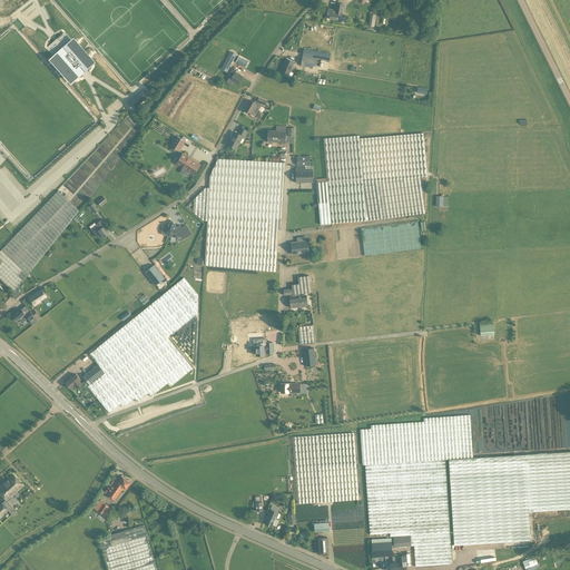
[(326,18),(341,20),(344,6),(337,5),(336,11),(327,10),(326,18)]
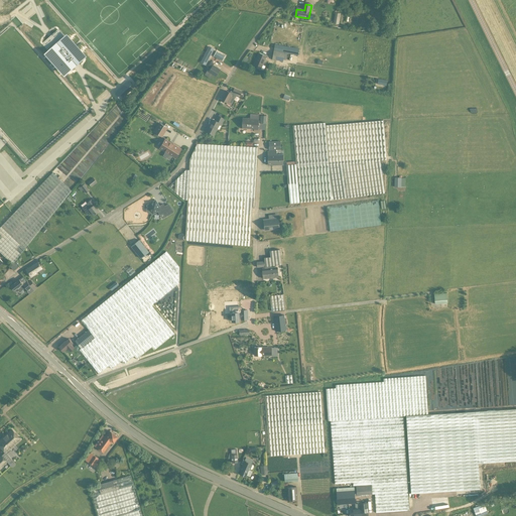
[(43,41),(49,48),(70,71),(84,58),(63,35),(57,29),(43,41)]
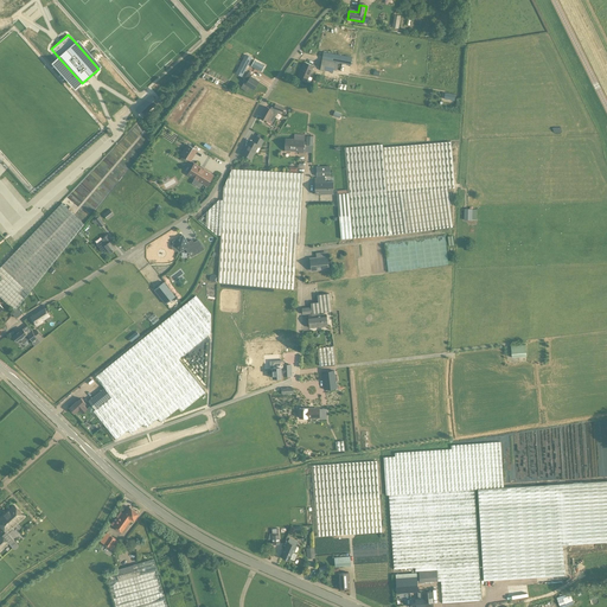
[(324,52),(321,59),(320,70),(332,72),(332,70),(334,62),(338,63),(351,65),(352,57),(324,52)]
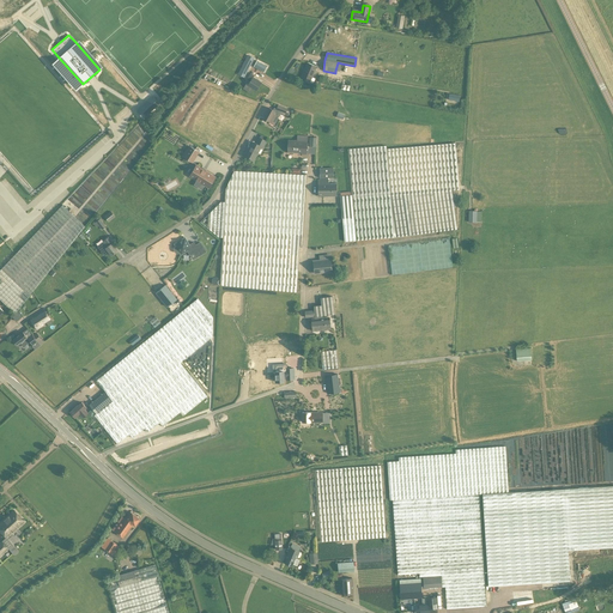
[(248,55),(238,74),(244,78),(254,59),(248,55)]
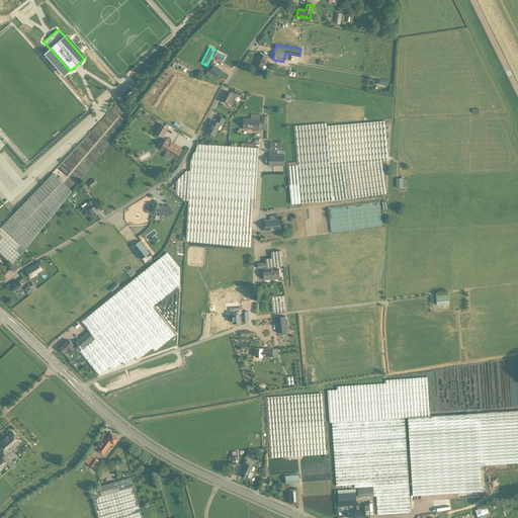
[(226,56),(217,51),(214,56),(223,61),(226,56)]
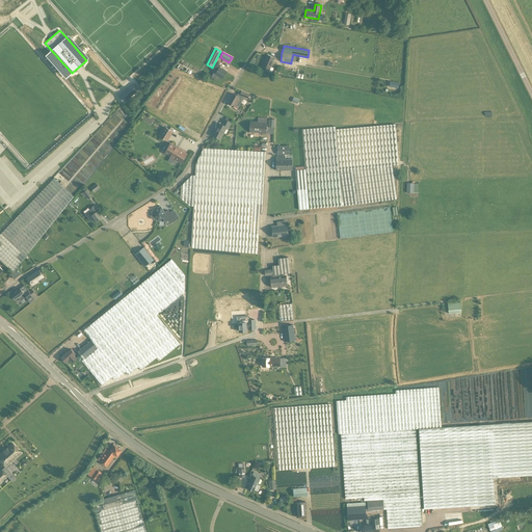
[(274,57),(266,54),(261,68),(268,71),(274,57)]
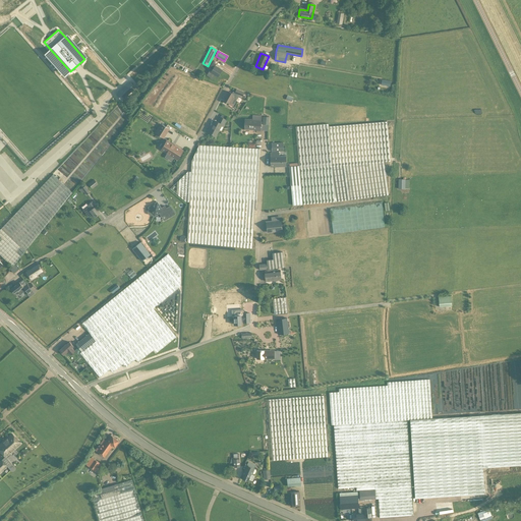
[(215,65),(216,63),(213,61),(210,67),(213,69),(211,71),(209,70),(207,75),(212,78),(214,75),(218,77),(222,70),(215,65)]
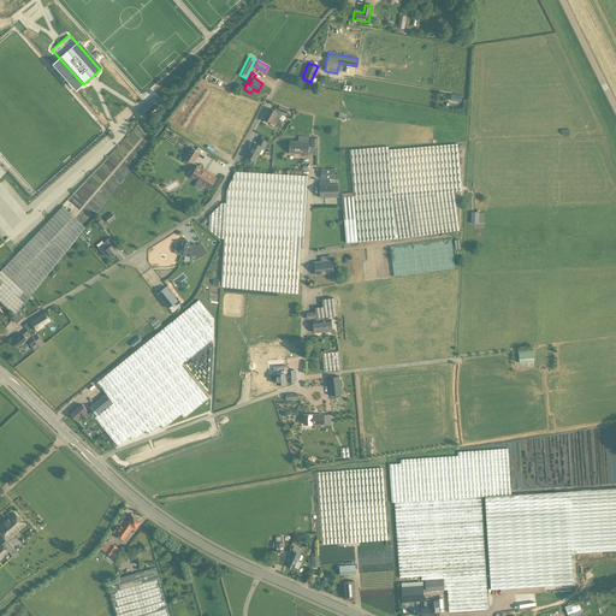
[(160,104),(154,96),(137,111),(144,118),(160,104)]
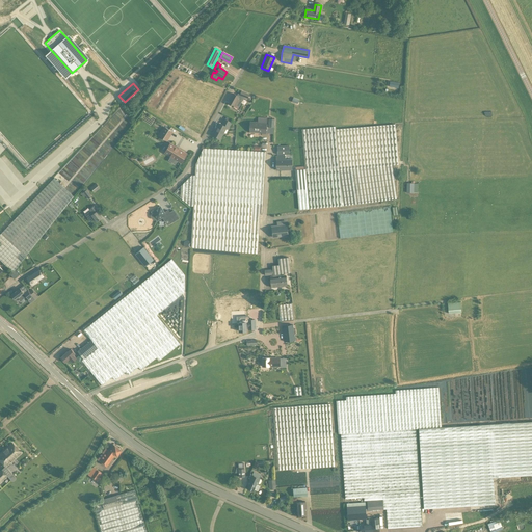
[(244,98),(247,99),(249,95),(241,91),(240,96),(239,95),(238,97),(234,94),(229,104),(238,109),(244,98)]
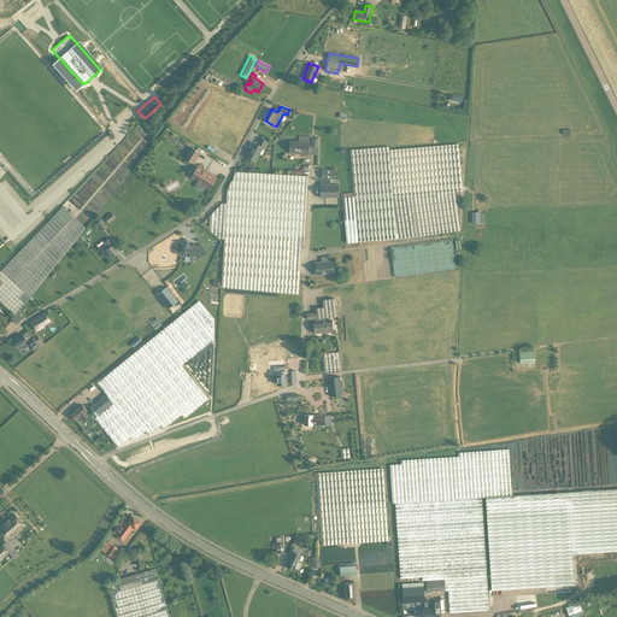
[(299,141),(289,141),(289,153),(309,154),(310,137),(299,136),(299,141)]
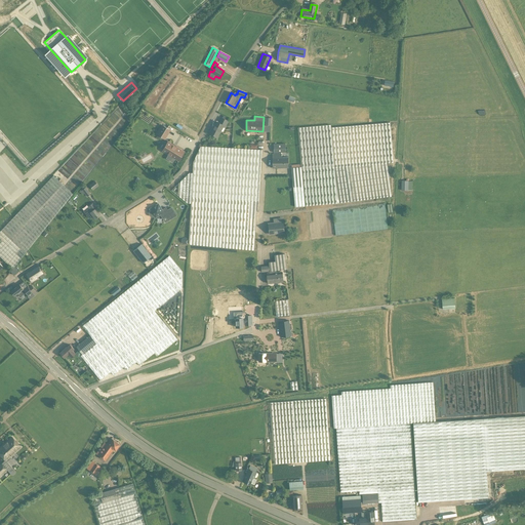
[(219,123),(216,122),(214,126),(213,129),(212,128),(209,133),(214,135),(214,134),(217,136),(224,126),(226,127),(229,122),(221,118),(219,123)]
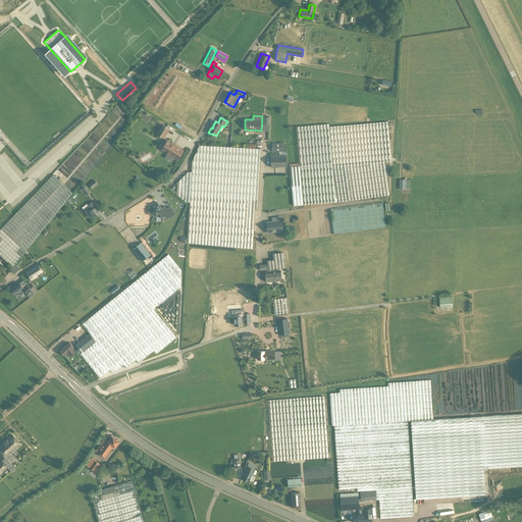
[(293,206),(336,202),(358,199),(388,195),(388,190),(384,165),(384,162),(390,161),(389,141),(387,121),(329,126),(328,124),(296,126),(299,166),(290,167),(293,206)]
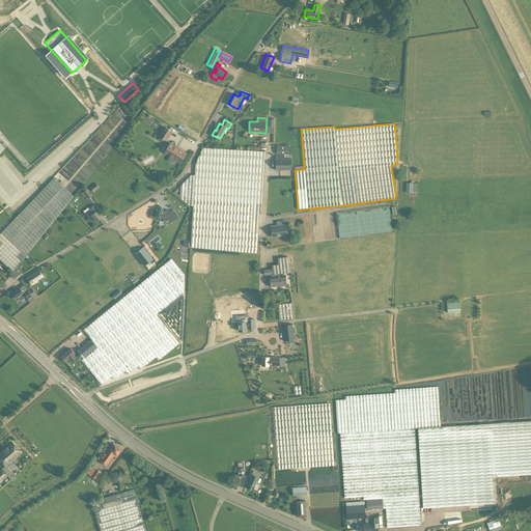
[(164,126),(159,135),(167,140),(172,131),(164,126)]
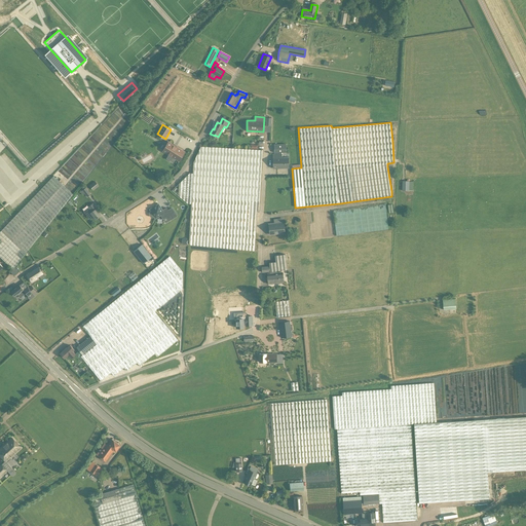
[(168,142),(162,151),(179,161),(185,152),(168,142)]
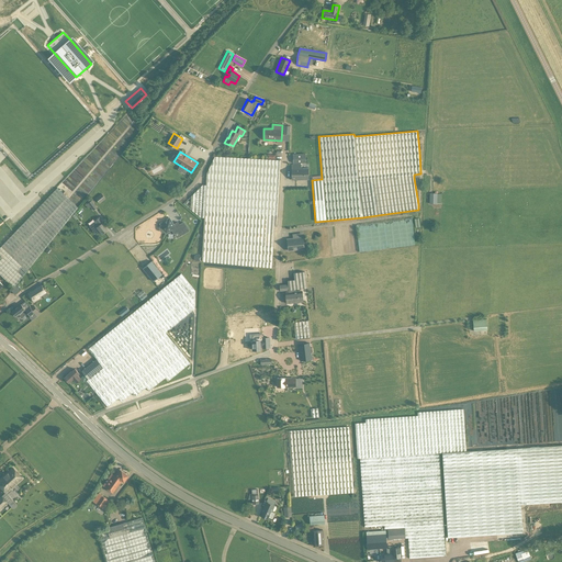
[(292,155),(293,164),(305,163),(305,154),(292,155)]
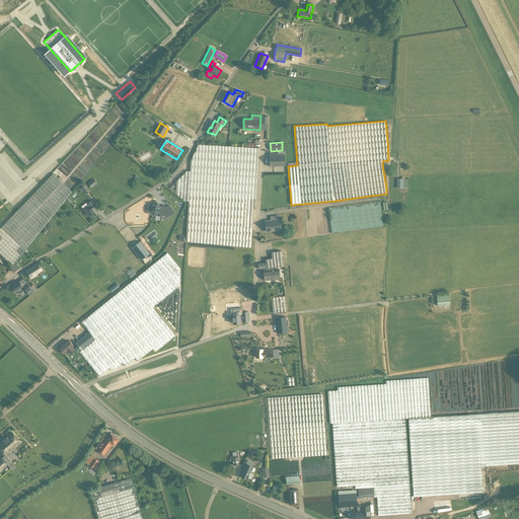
[(256,208),(256,198),(258,176),(258,163),(260,152),(260,148),(244,147),(215,145),(198,145),(191,160),(190,171),(187,171),(169,189),(189,204),(188,213),(187,225),(187,231),(186,242),(186,243),(250,247),(254,207),(256,208)]
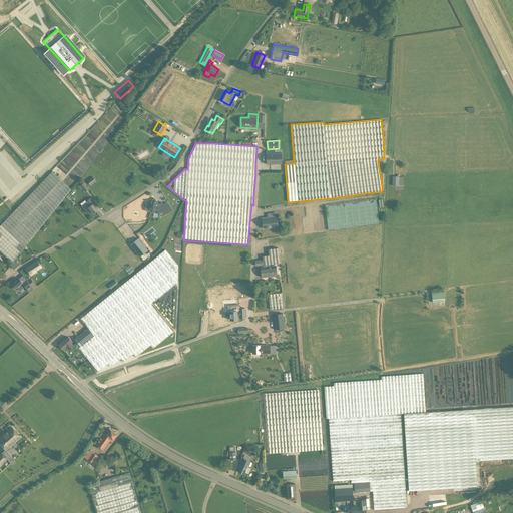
[(275,150),(266,150),(267,164),(282,163),(281,153),(275,154),(275,150)]
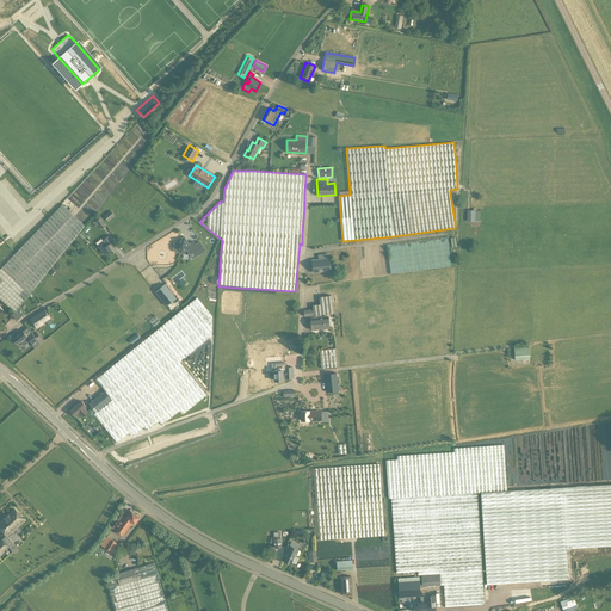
[(62,204),(0,269),(0,278),(0,279),(0,298),(14,313),(47,272),(85,226),(62,204)]
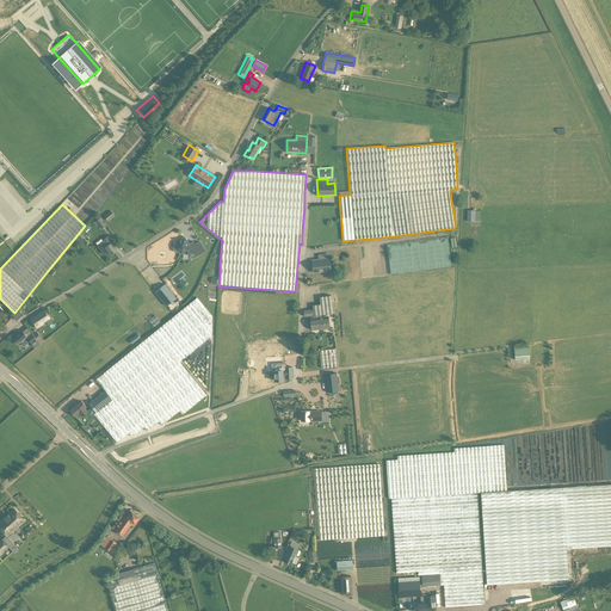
[(467,210),(467,221),(480,221),(480,210),(467,210)]
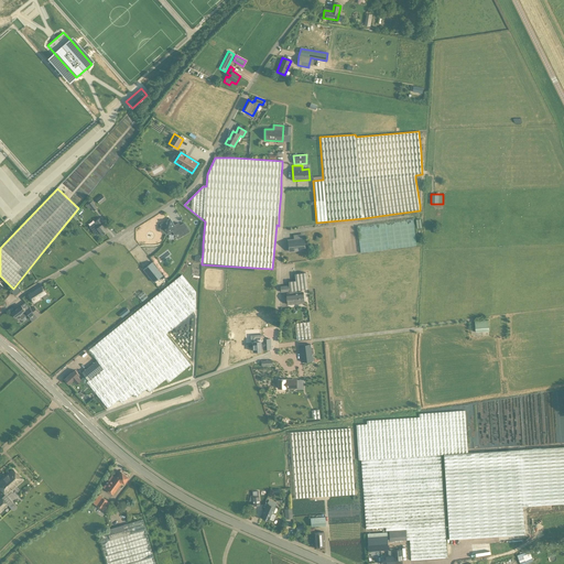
[(96,235),(99,231),(102,235),(108,230),(105,226),(99,218),(95,221),(97,225),(91,229),(96,235)]
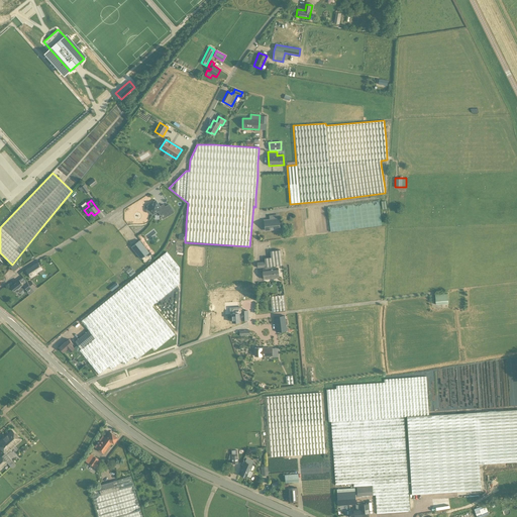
[(166,217),(170,215),(174,212),(169,205),(165,207),(164,204),(160,207),(156,201),(147,206),(148,208),(147,208),(146,210),(146,211),(147,212),(147,213),(149,214),(150,214),(151,213),(152,215),(158,211),(161,215),(164,213),(166,217)]
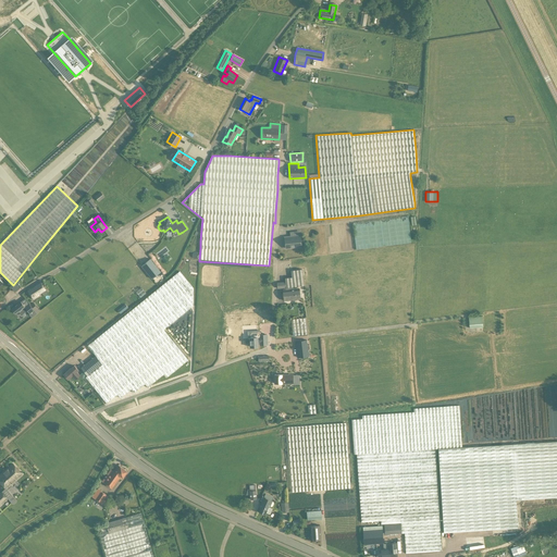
[(356,248),(410,243),(408,217),(373,221),(373,225),(359,226),(359,235),(354,235),(356,248)]
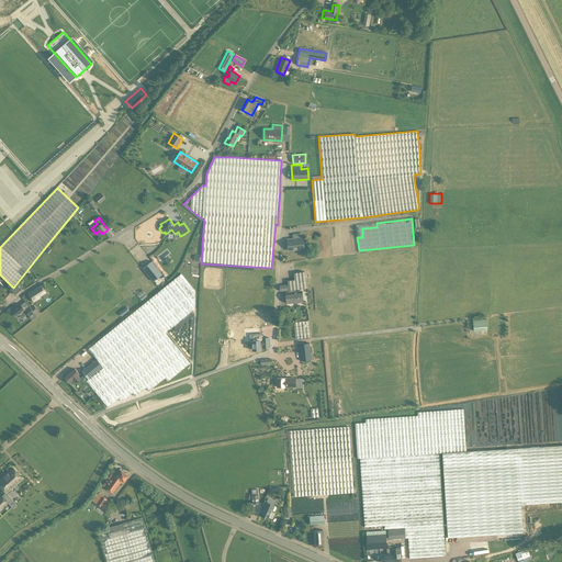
[(302,234),(292,235),(292,238),(287,239),(288,250),(304,248),(302,234)]
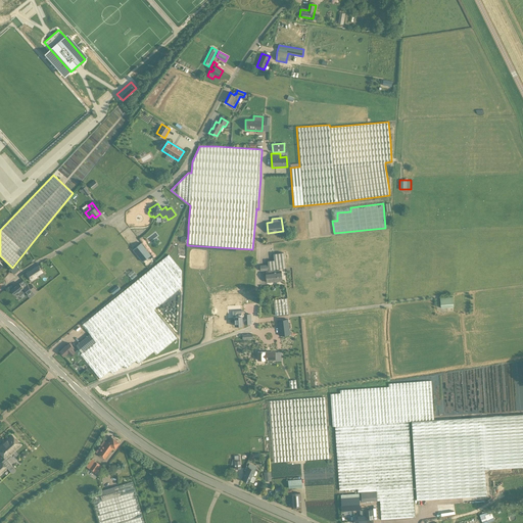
[(135,251),(144,264),(152,256),(143,245),(135,251)]
